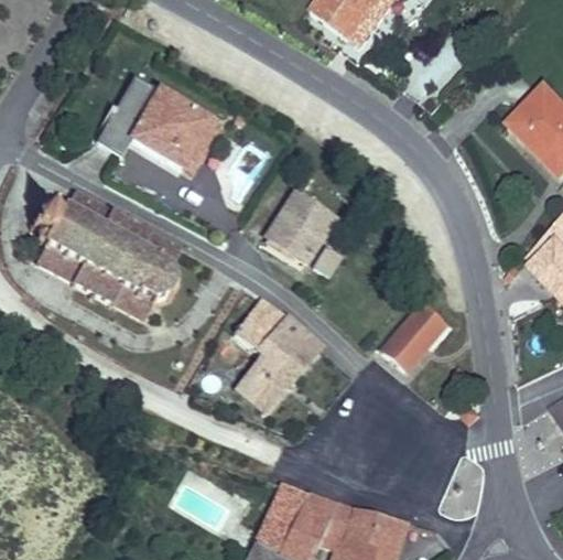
[(314,0),(310,6),(363,44),(398,0),(419,0),(425,6),(429,0),(314,0)]
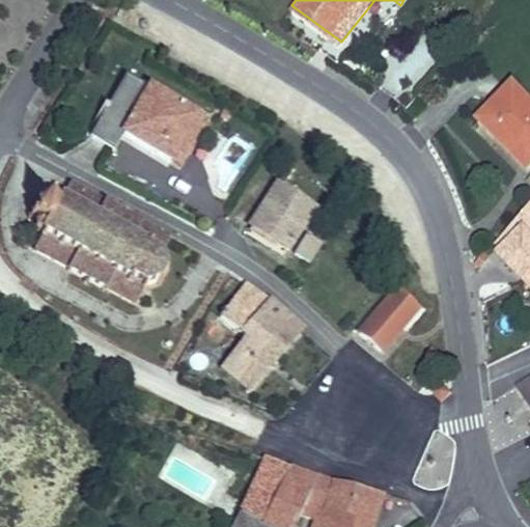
[(127,72),(89,133),(115,149),(124,133),(138,140),(135,145),(166,164),(170,160),(182,167),(213,115),(150,80),(148,83),(127,72)]
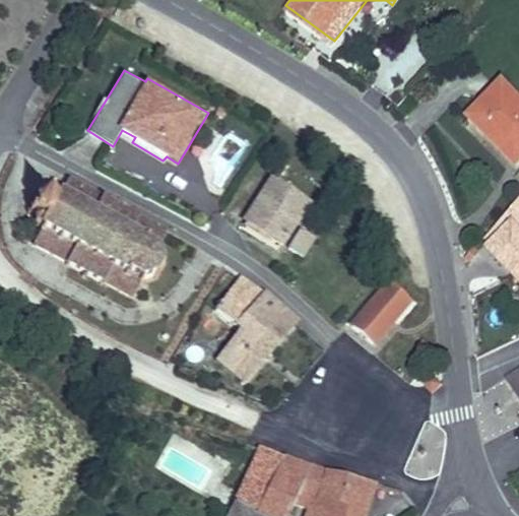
[(518,159),(518,94),(500,75),(461,114),(512,168),(518,159)]
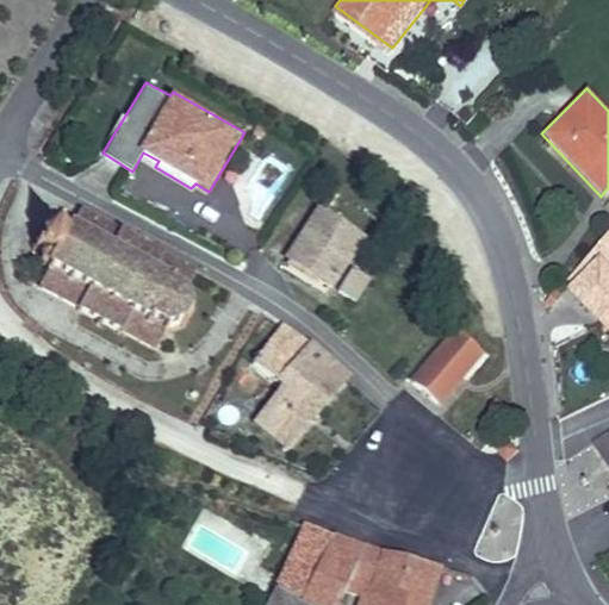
[(44,268),(84,288),(75,306),(73,309),(93,319),(92,322),(97,325),(98,320),(122,334),(124,331),(156,345),(163,329),(179,318),(181,323),(187,318),(185,316),(191,303),(197,300),(196,297),(190,298),(187,286),(192,285),(191,279),(187,280),(194,264),(162,247),(165,242),(157,238),(155,244),(141,236),(143,231),(138,229),(136,234),(123,226),(124,224),(120,222),(119,225),(74,204),(67,222),(53,214),(45,226),(41,225),(38,222),(38,219),(35,222),(36,226),(30,239),(24,242),(24,245),(35,248),(29,260),(44,268)]
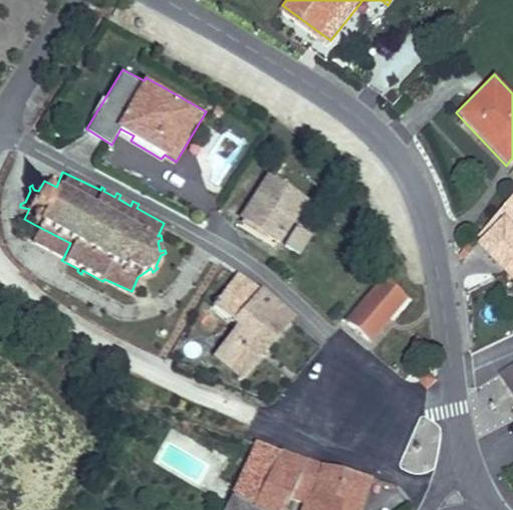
[(268,172),(237,219),(279,246),(310,198),(268,172)]
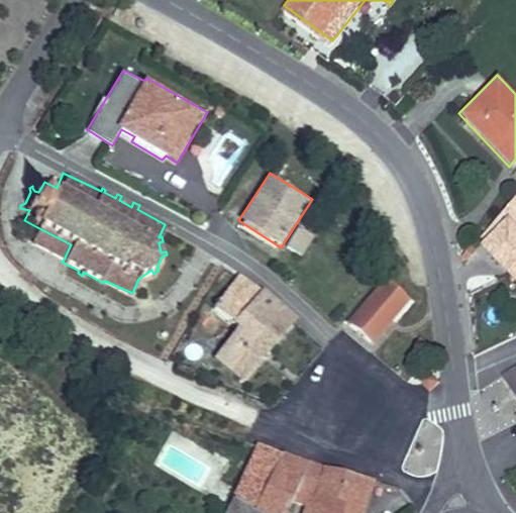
[(515,196),(482,230),(488,236),(478,243),(515,282),(515,225),(512,222),(515,218),(515,196)]
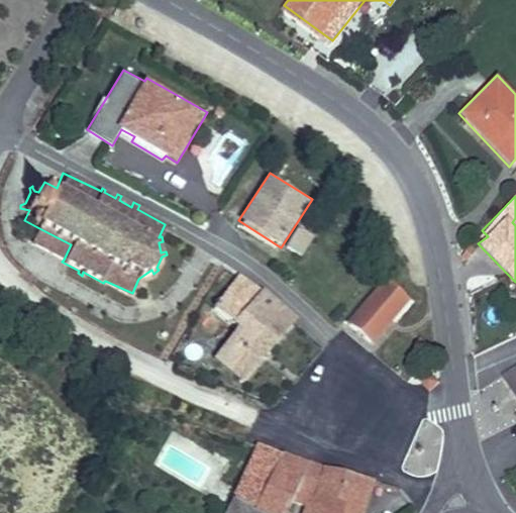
[(315,235),(300,225),(286,245),(301,255),(315,235)]
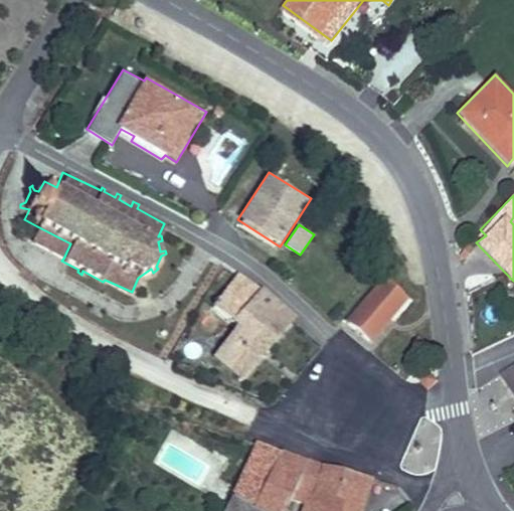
[(37,226),(29,242),(63,259),(70,243),(37,226)]
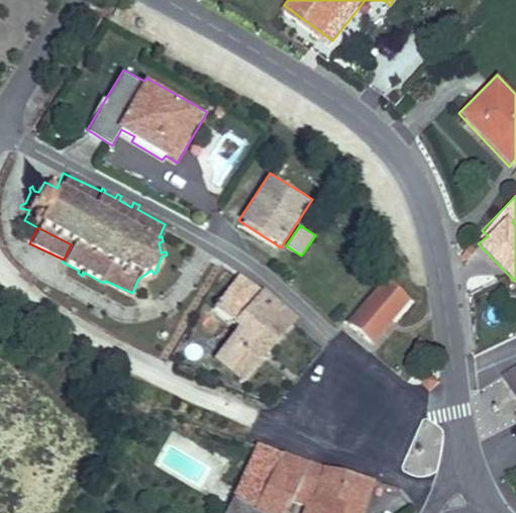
[(477,249),(471,242),(459,252),(463,261),(477,249)]
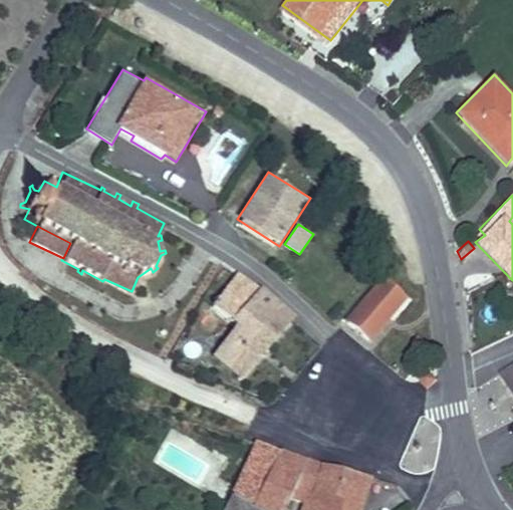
[(212,356),(243,381),(298,314),(236,270),(211,304),(237,321),(212,356)]
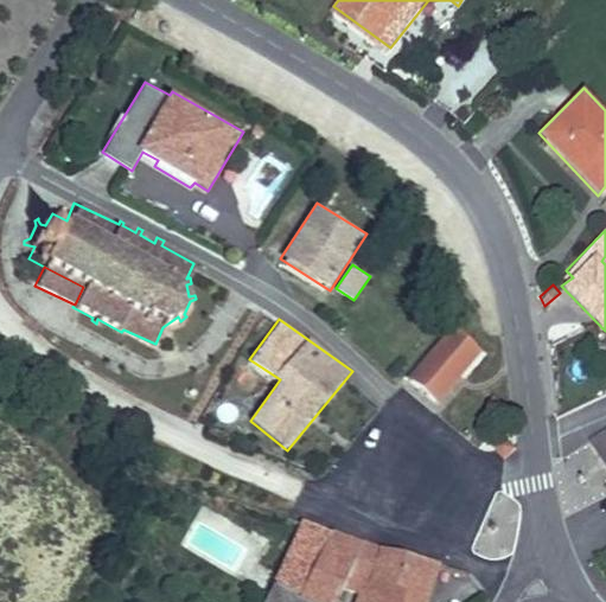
[(486,352),(454,324),(408,372),(440,401),(486,352)]
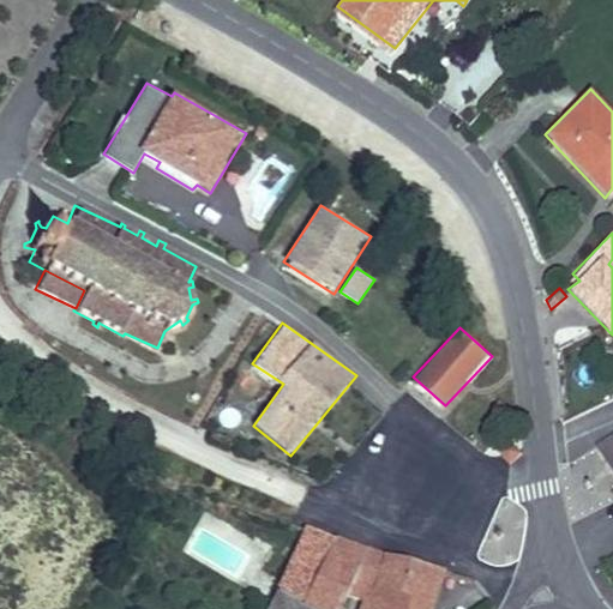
[(510,408),(500,397),(491,406),(500,416),(510,408)]
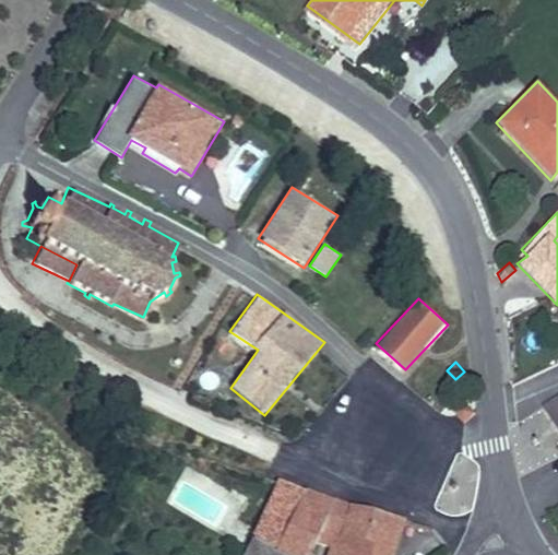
[(557,396),(543,405),(557,428),(557,396)]
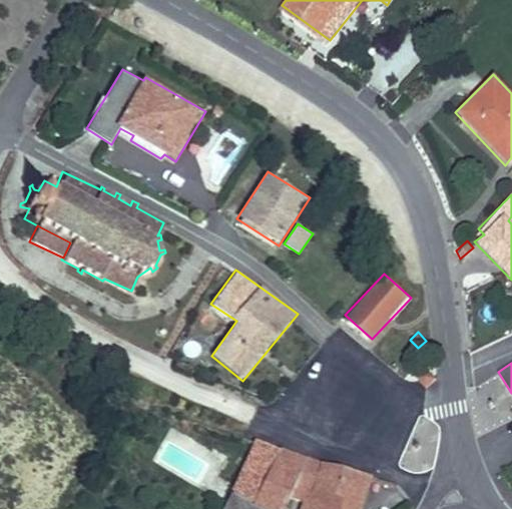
[(426,387),(437,378),(428,370),(418,379),(426,387)]
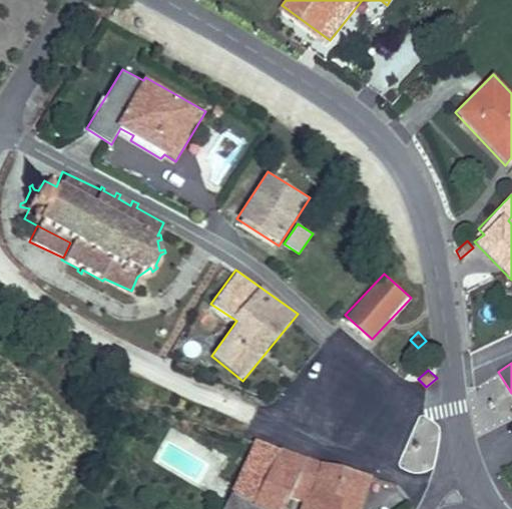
[(310,456),(254,437),(244,460),(273,469),(265,492),(292,501),(296,492),(310,456)]
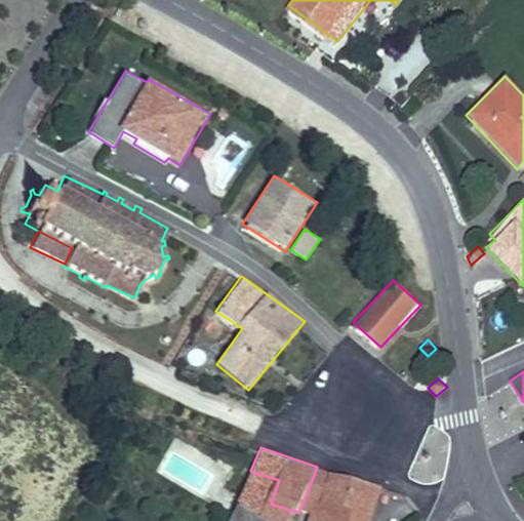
[(367,520),(383,485),(317,467),(303,504),(294,520),(367,520)]
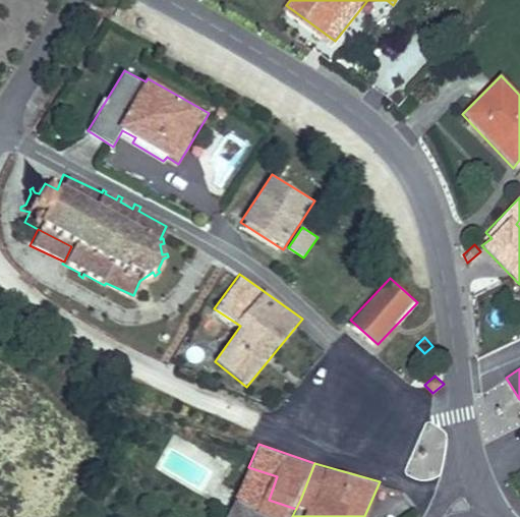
[(277,476),(248,467),(238,490),(256,496),(269,500),(277,476)]
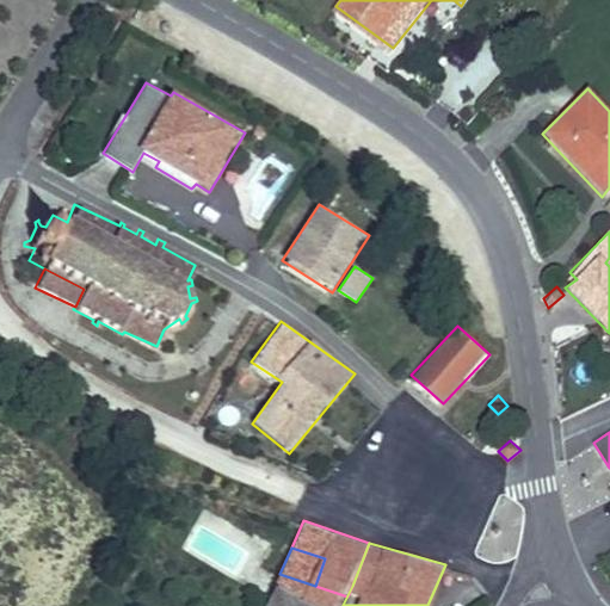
[(279,574),(264,605),(289,605),(301,581),(279,574)]
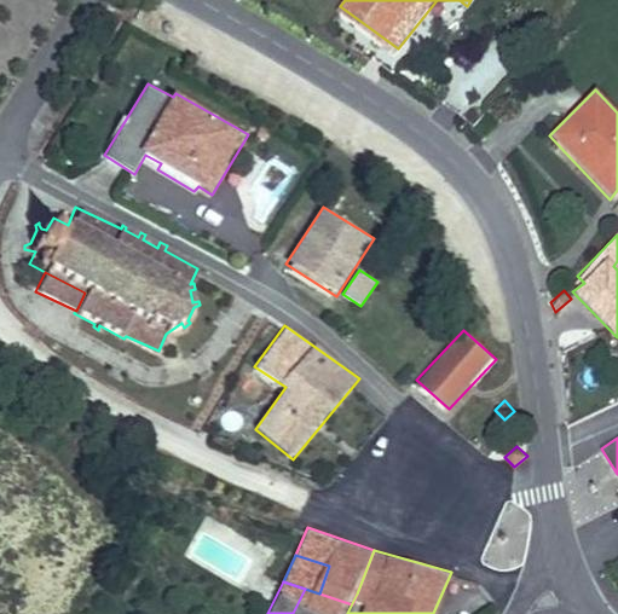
[(305,589),(293,613),(347,613),(352,604),(319,594),(305,589)]
